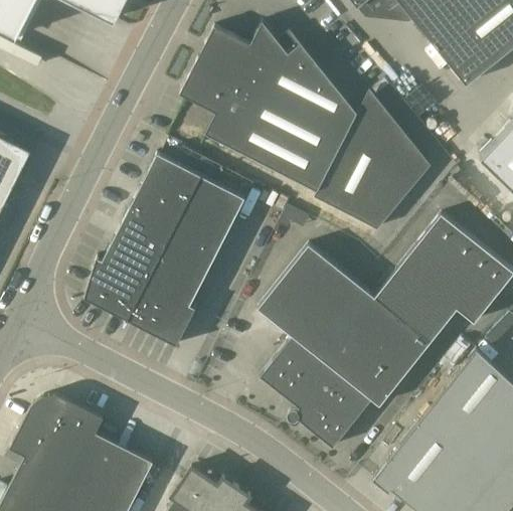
[(0,0),(0,28),(16,37),(35,0),(70,0),(115,22),(126,0),(0,0)]
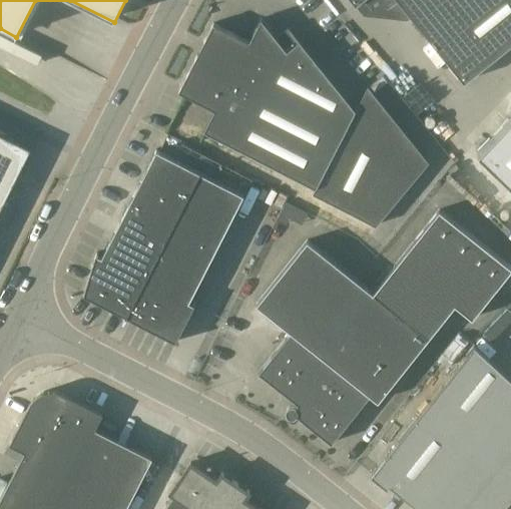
[(510,0),(349,0),(357,10),(369,0),(394,0),(465,87),(510,49),(510,0)]
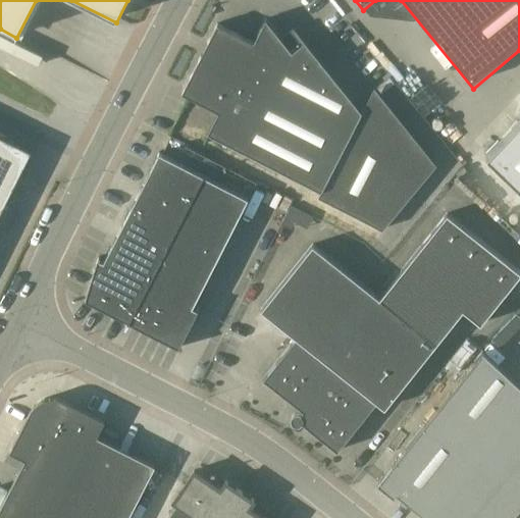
[(293,56),(267,23),(255,47),(218,29),(184,97),(219,116),(208,138),(322,196),(319,202),(382,234),(435,168),(375,93),(363,116),(306,46),(293,56)]
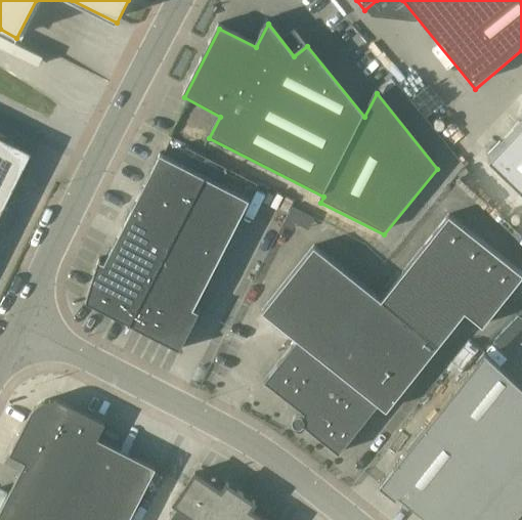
[(521,126),(485,164),(521,198),(521,126)]
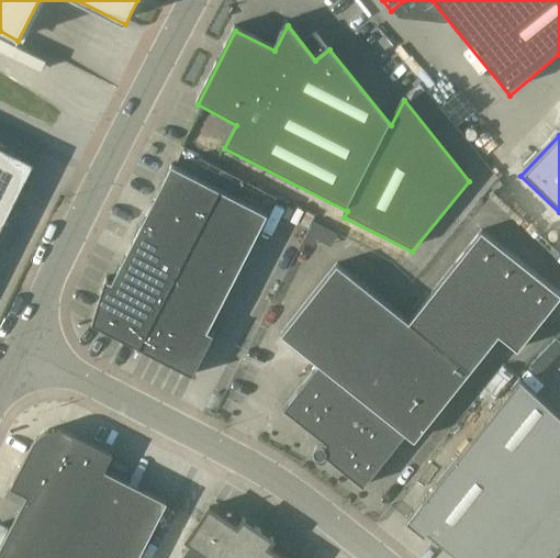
[(209,335),(269,218),(172,168),(113,286),(109,283),(109,282),(107,282),(93,327),(138,350),(137,354),(140,355),(141,352),(194,379),(196,378),(194,378),(214,338),(209,335)]
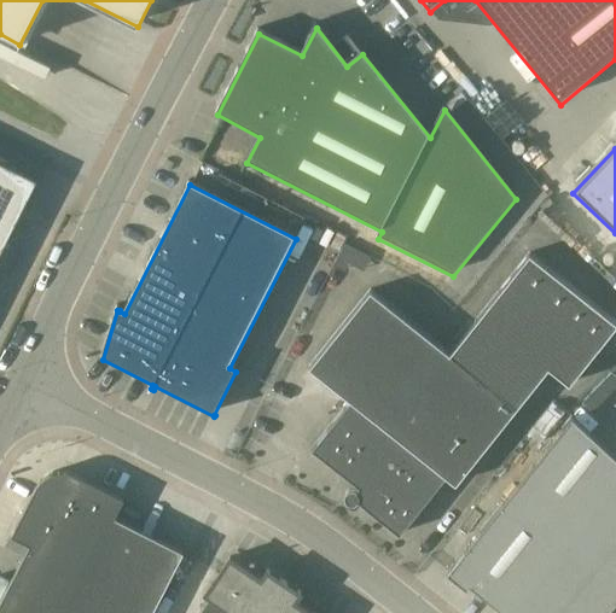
[(0,257),(24,210),(0,196),(0,257)]
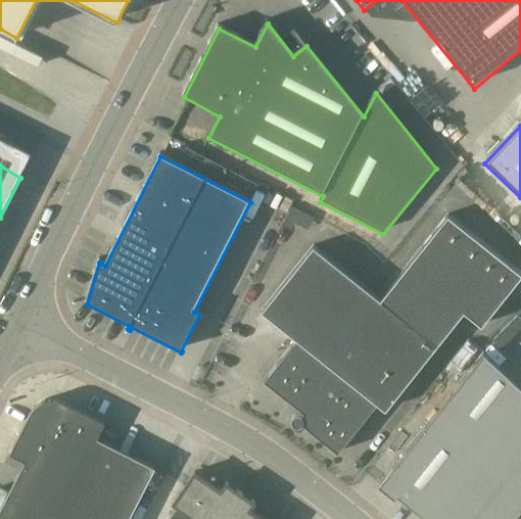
[(315,249),(263,315),(297,342),(265,384),(316,425),(310,433),(339,457),(379,408),(386,414),(463,317),(469,323),(499,287),(436,235),(379,301),(315,249)]
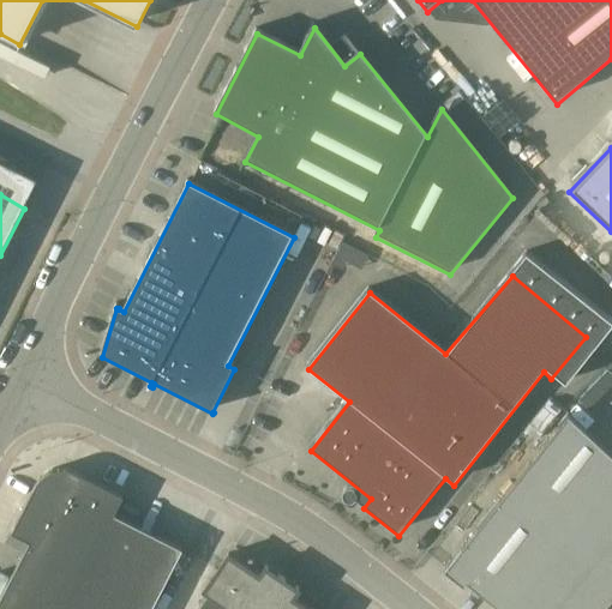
[(601,608),(611,596),(611,451),(570,418),(445,573),(466,589),(468,585),(498,608),(601,608)]
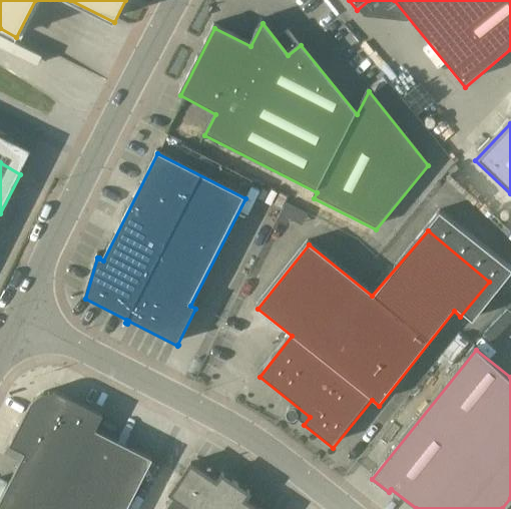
[(128,508),(153,462),(96,433),(104,418),(65,398),(62,397),(60,396),(56,395),(54,395),(52,395),(49,395),(47,396),(43,397),(41,398),(39,399),(37,400),(36,402),(34,403),(33,405),(32,407),(31,409),(11,448),(25,455),(0,504),(0,508),(128,508)]
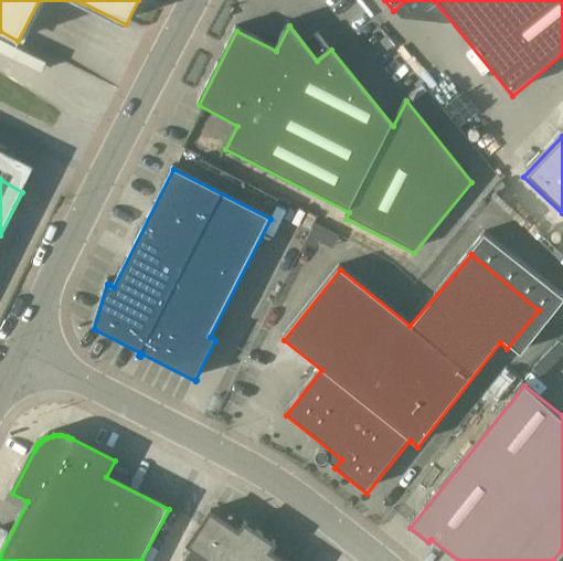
[(240,533),(212,514),(189,547),(193,550),(184,560),(279,560),(271,554),(276,546),(262,536),(263,535),(261,535),(261,536),(245,526),(240,533)]
